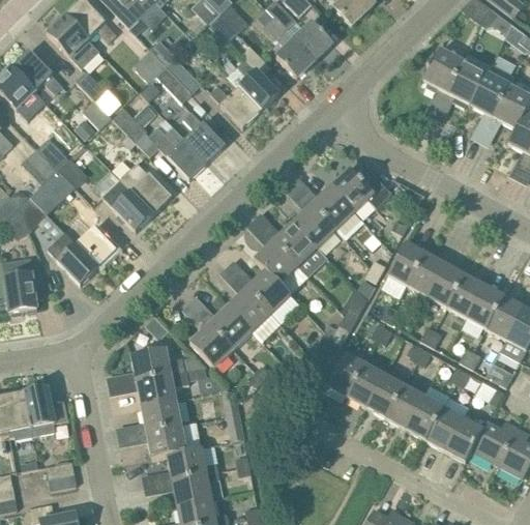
[(82,0),(66,15),(89,39),(98,30),(109,42),(117,34),(106,23),(107,22),(86,0),(82,0)]
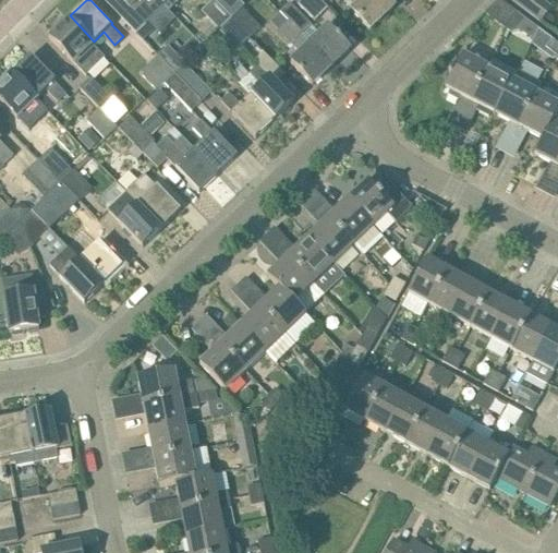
[(125,0),(128,2),(119,11),(137,31),(166,3),(165,2),(162,0),(125,0)]
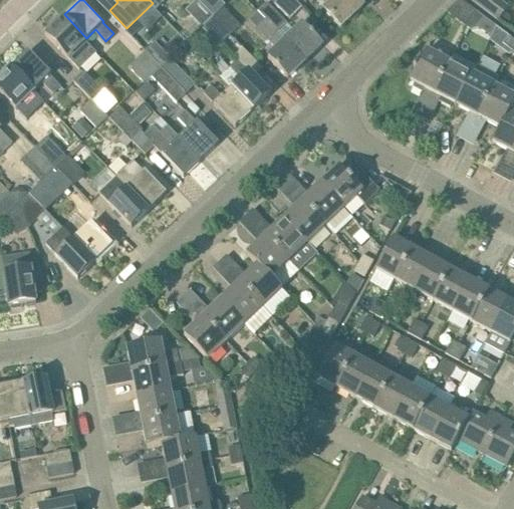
[(200,25),(213,12),(214,11),(204,0),(194,0),(185,9),(200,25)]
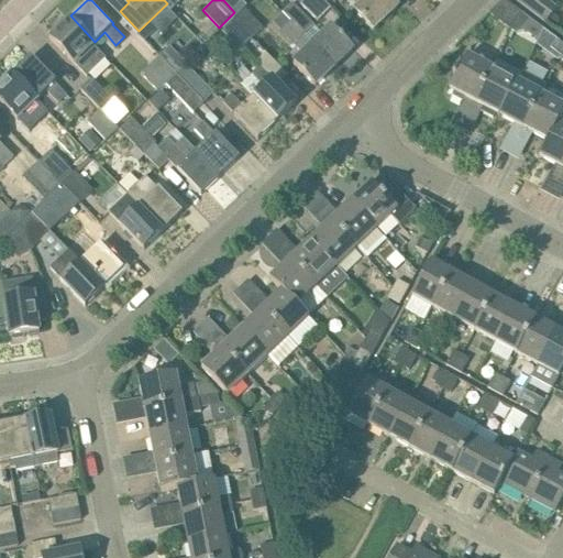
[(223,0),(234,12),(239,9),(243,4),(244,3),(247,0),(223,0)]
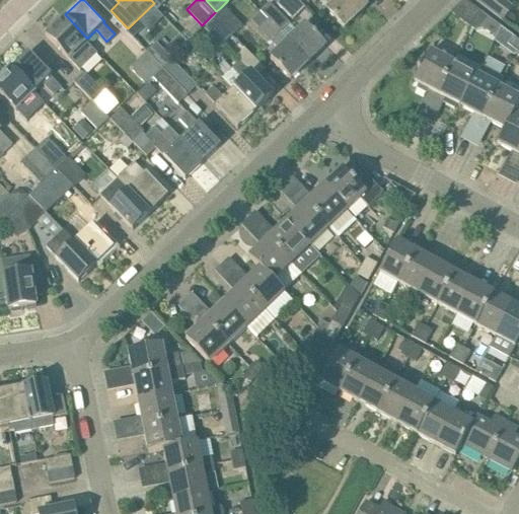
[(270,0),(262,8),(269,16),(281,28),(289,38),(308,58),(326,41),(307,20),(298,29),(290,20),(278,8),(270,0)]
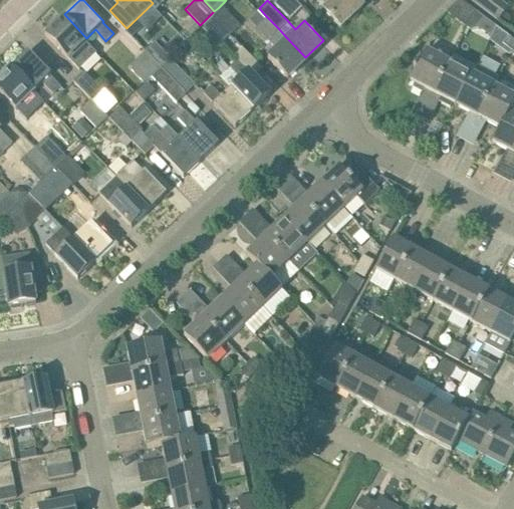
[(273,0),(290,16),(302,3),(299,0),(273,0)]
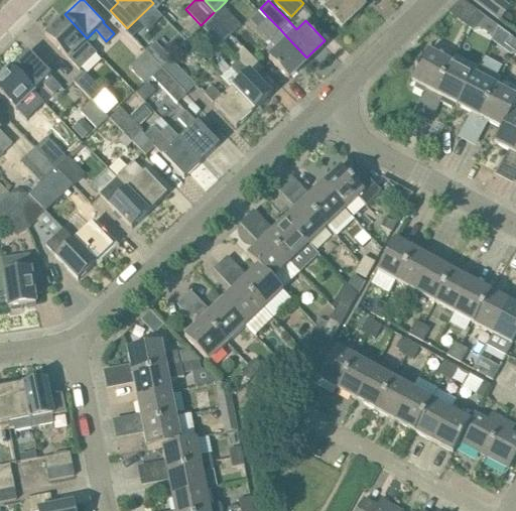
[(343,23),(365,1),(364,0),(333,0),(327,6),(343,23)]
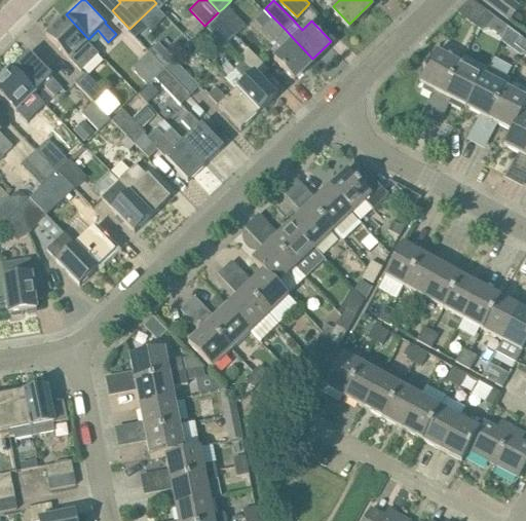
[(481,17),(488,9),(476,0),(466,0),(456,9),(477,25),(481,17)]
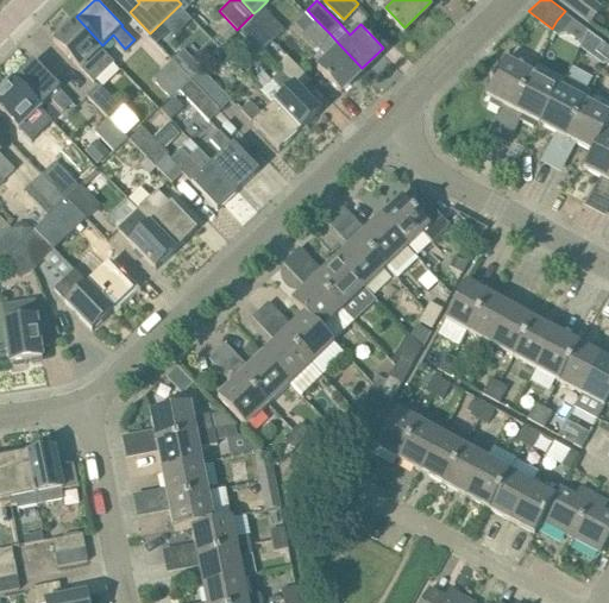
[(562,0),(590,22),(603,5),(597,0),(562,0)]
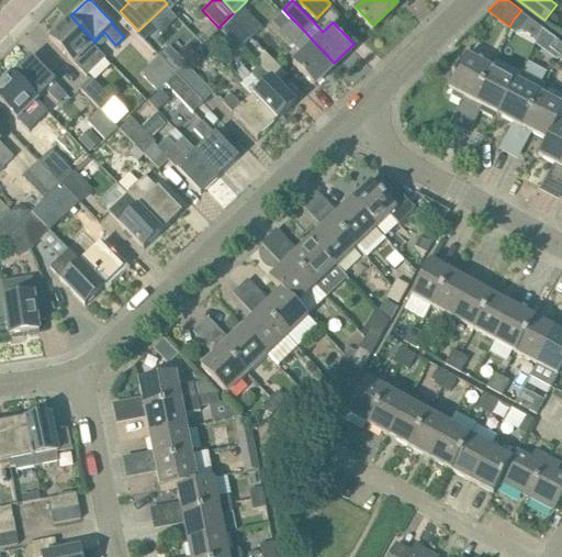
[(244,6),(234,14),(253,34),(262,24),(244,6)]
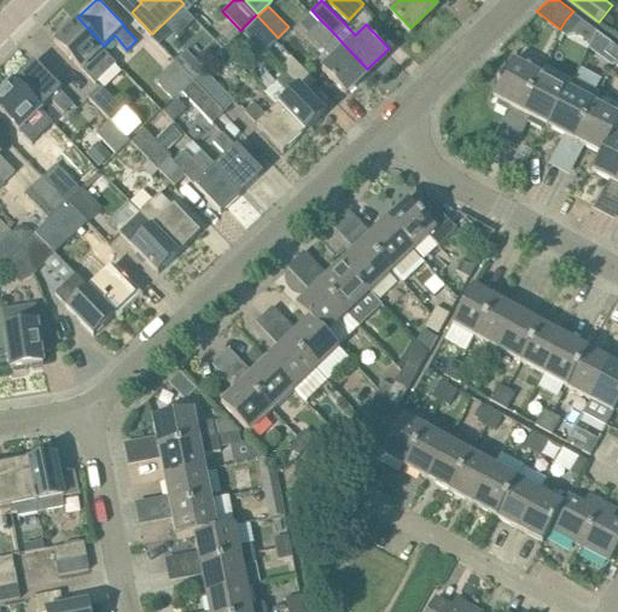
[(565,21),(560,29),(561,29),(565,31),(573,30),(582,17),(573,11),(565,21)]
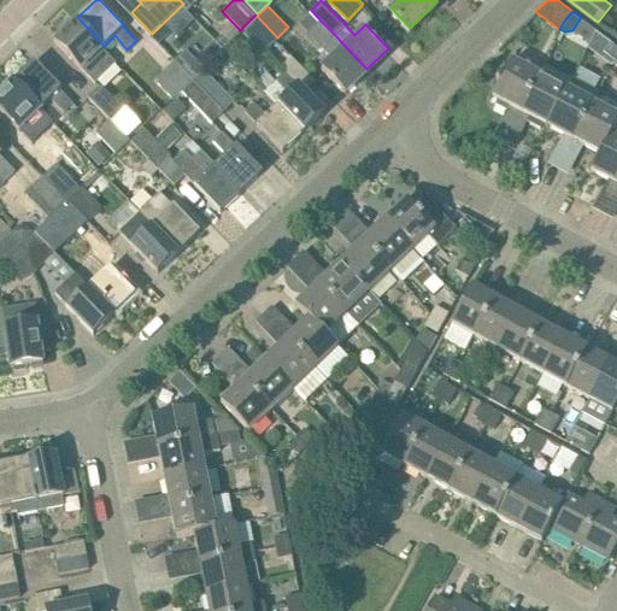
[(277,37),(257,16),(244,29),(263,51),(277,37)]
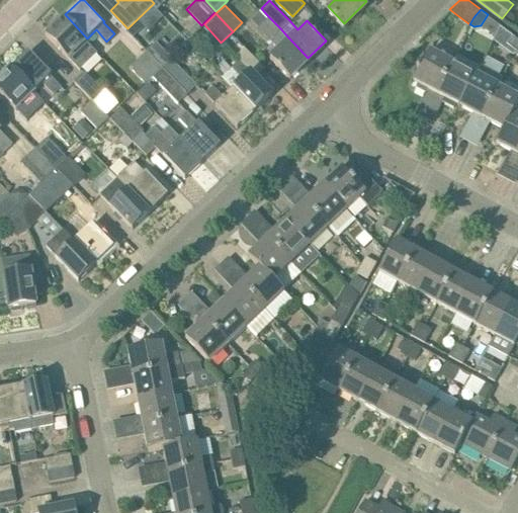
[(59,14),(47,26),(49,29),(47,32),(69,56),(80,68),(98,50),(87,38),(65,14),(62,17),(59,14)]
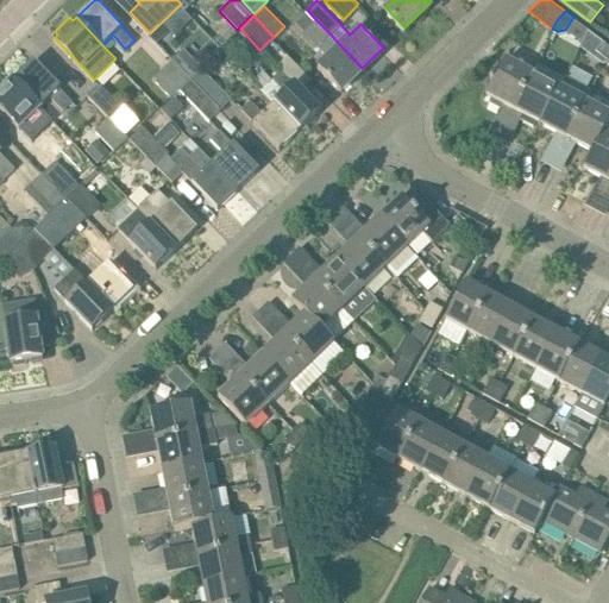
[(315,19),(303,30),(318,45),(327,35),(330,33),(315,19)]
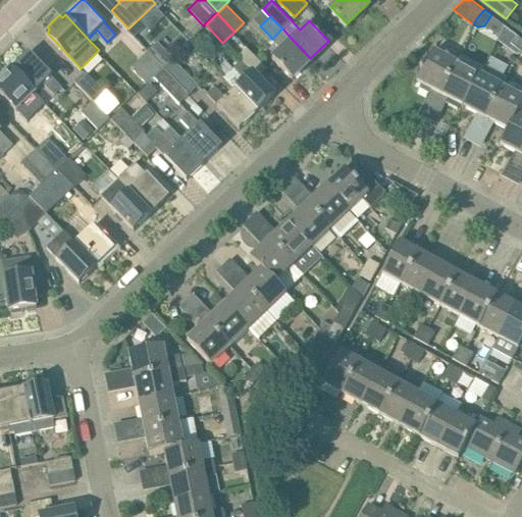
[(511,45),(518,50),(519,49),(521,45),(521,36),(519,34),(511,45)]
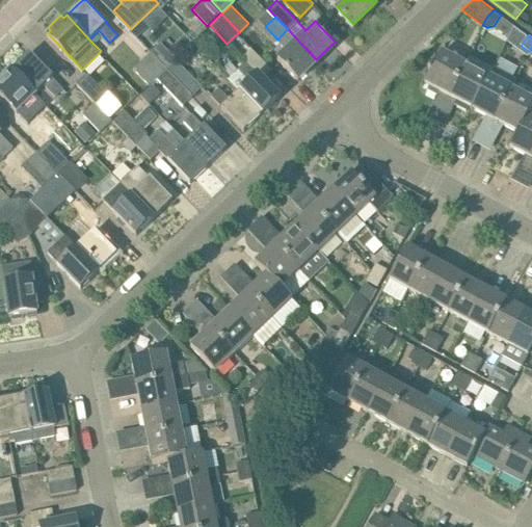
[(295,40),(278,55),(298,76),(316,59),(296,38),(295,40)]
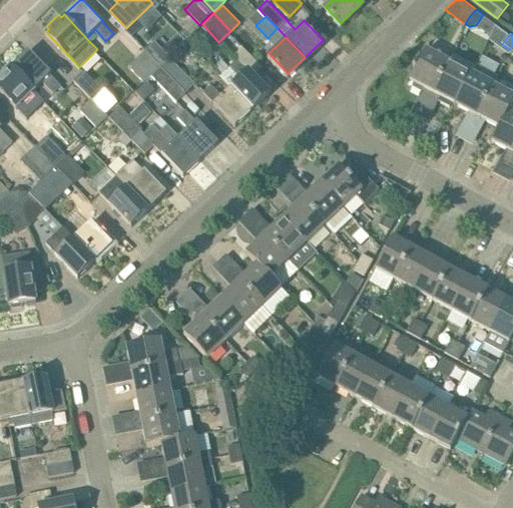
[(161,63),(169,54),(154,39),(145,47),(161,63)]
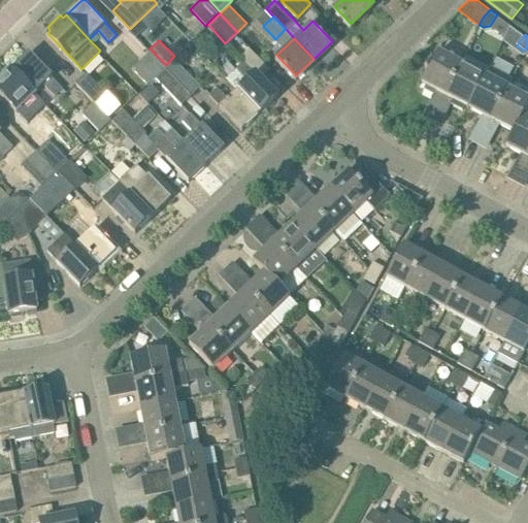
[(442,97),(446,92),(462,59),(439,47),(423,79),(425,80),(423,87),(433,92),(442,97)]
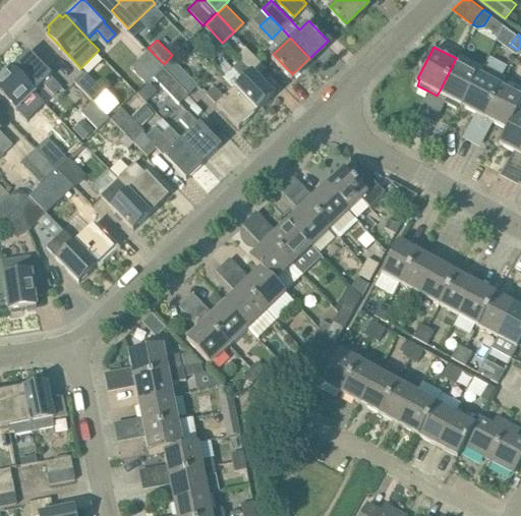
[(130,64),(146,80),(148,79),(153,74),(164,64),(148,48),(130,64)]
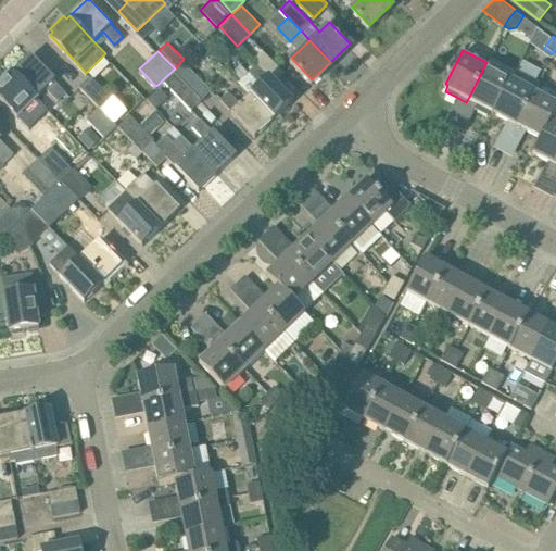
[(33,52),(14,71),(37,95),(47,86),(59,99),(67,90),(55,78),(55,77),(33,52)]
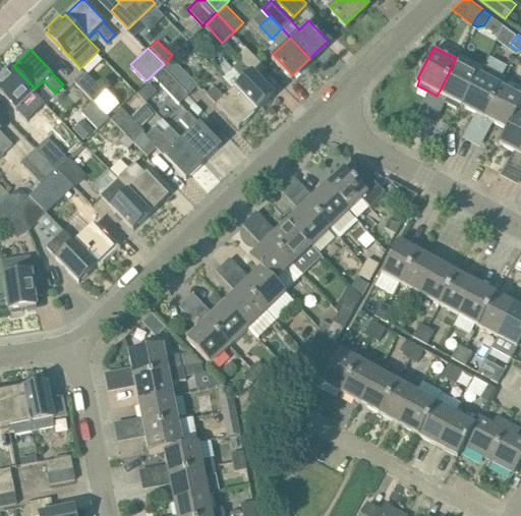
[(164,64),(189,91),(197,82),(172,56),(173,56),(172,55),(164,64)]
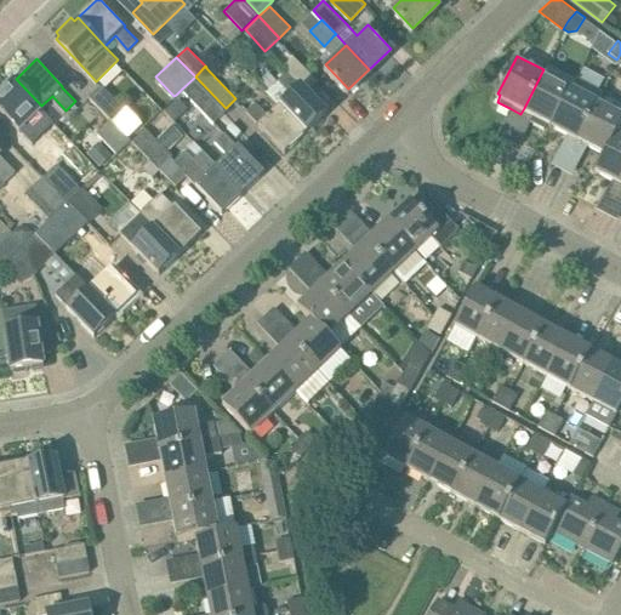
[(279,77),(267,89),(280,103),(306,130),(328,110),(288,68),(279,77)]
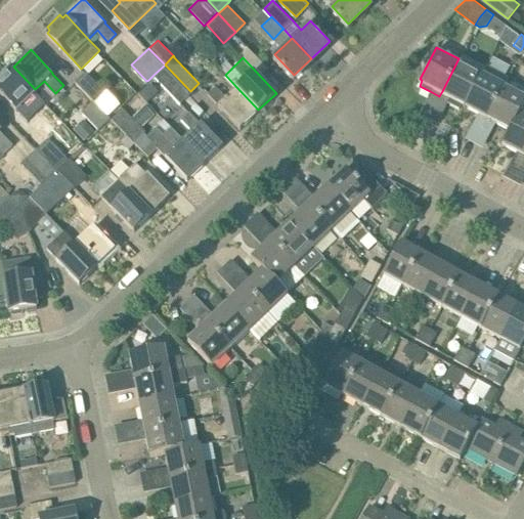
[(461,100),(465,102),(482,71),(459,58),(442,91),(439,96),(447,100),(457,106),(461,100)]
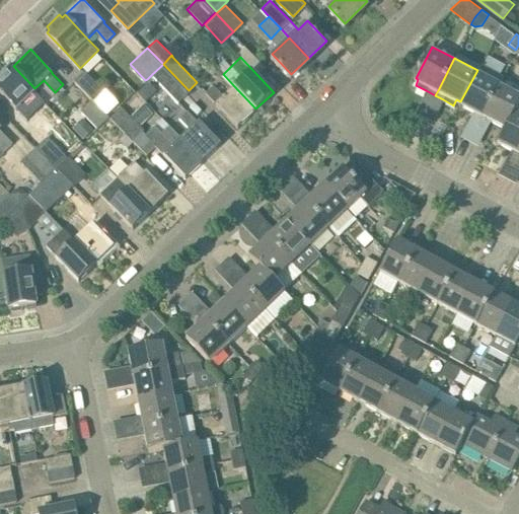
[(482,62),(477,70),(460,101),(483,114),(500,81),(504,73),(482,62)]
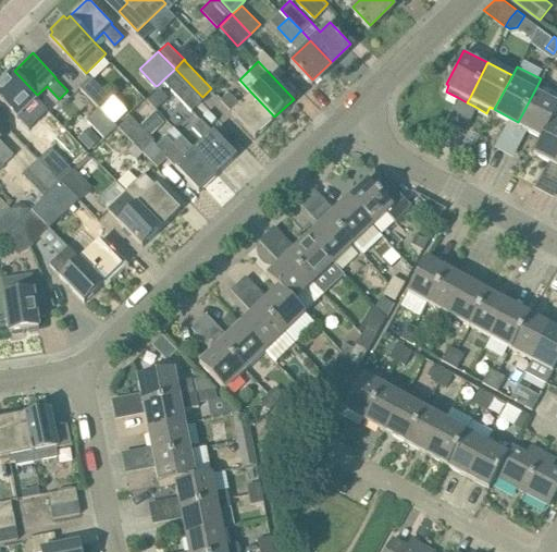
[(192,108),(202,97),(175,69),(163,80),(192,108)]
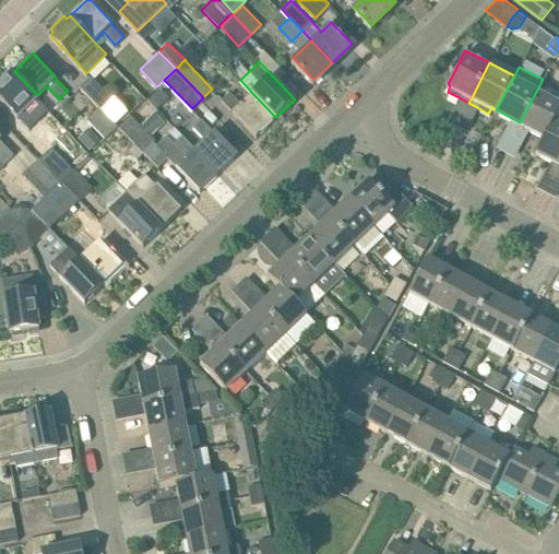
[(27,106),(37,95),(14,71),(0,83),(0,95),(18,115),(19,114),(32,127),(39,119),(27,106)]
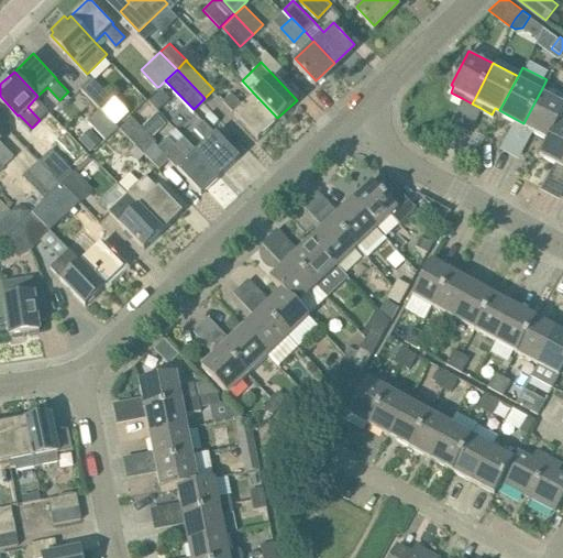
[(81,87),(101,106),(112,97),(92,77),(81,87)]
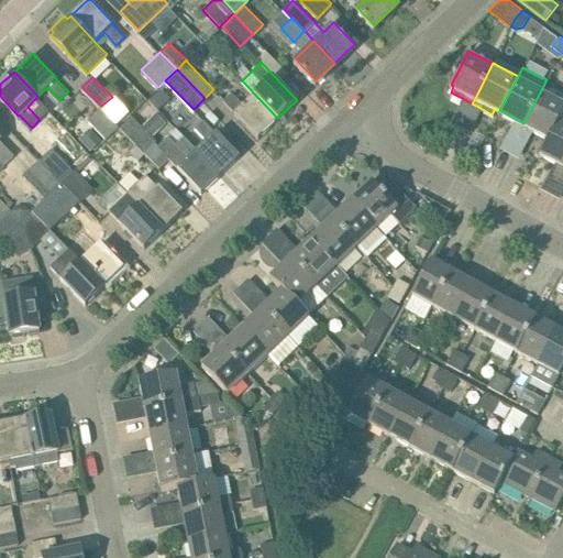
[(157,87),(148,97),(157,106),(168,95),(159,86),(157,87)]
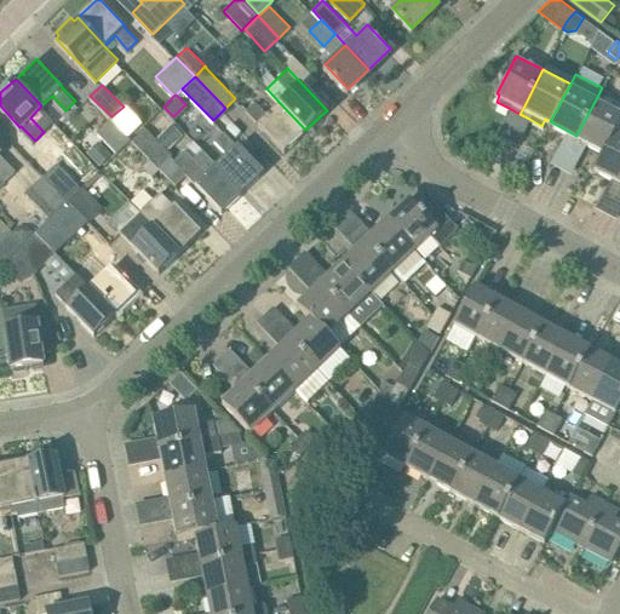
[(619,108),(597,97),(577,136),(603,149),(604,150),(615,127),(616,128),(619,120),(619,108)]
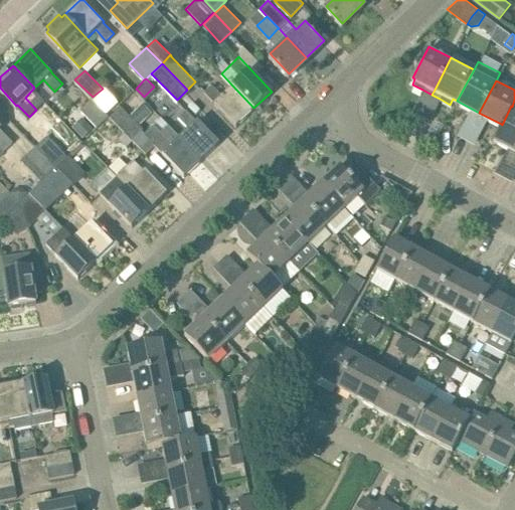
[(213,82),(204,91),(236,125),(253,108),(232,86),(223,94),(213,82)]
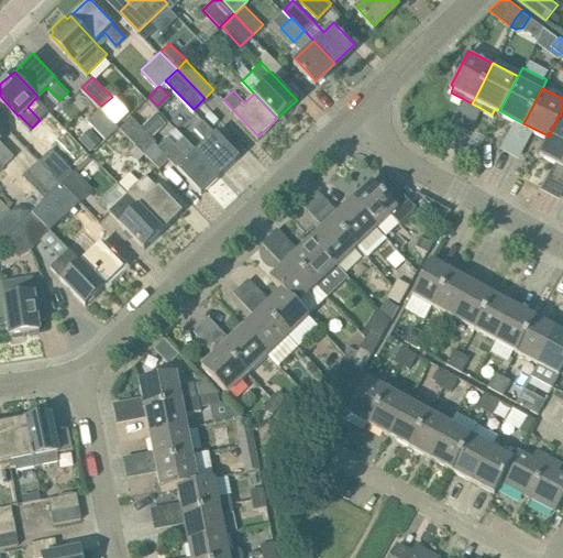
[(106,137),(118,126),(100,106),(87,118),(106,137)]
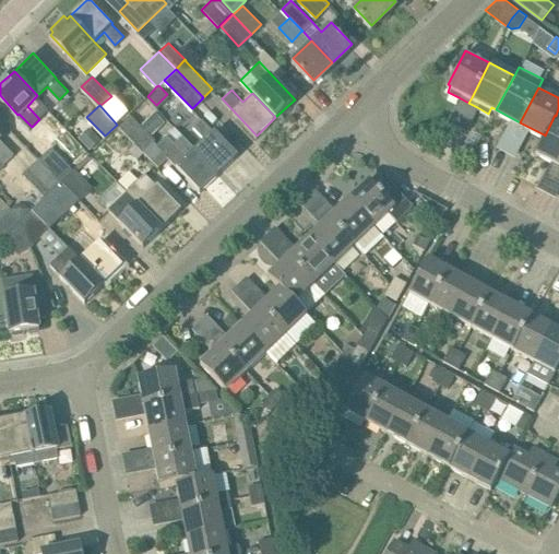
[(119,124),(135,141),(143,150),(154,139),(155,138),(131,113),(125,118),(119,124)]
